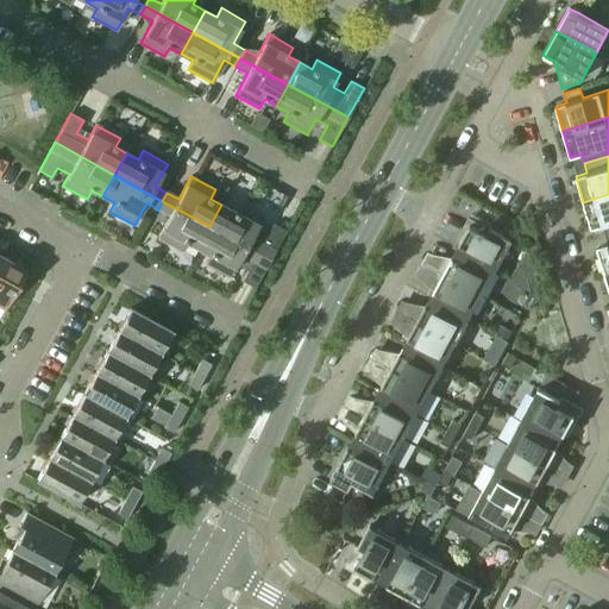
[(602,225),(606,234),(608,232),(608,194),(583,202),(591,227),(602,225)]
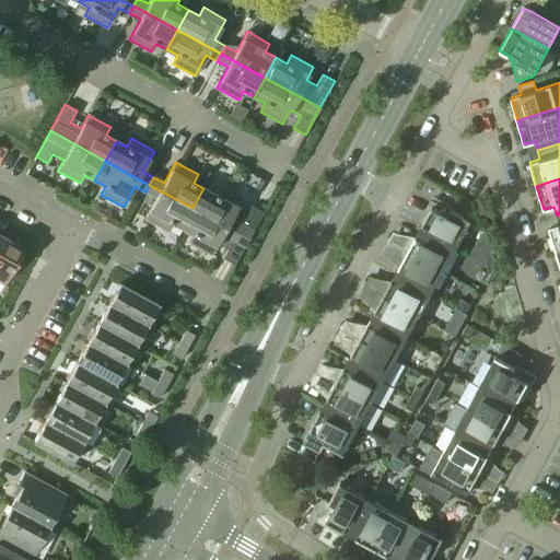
[(182,229),(193,208),(149,185),(146,193),(155,198),(144,219),(167,231),(172,222),(182,229)]
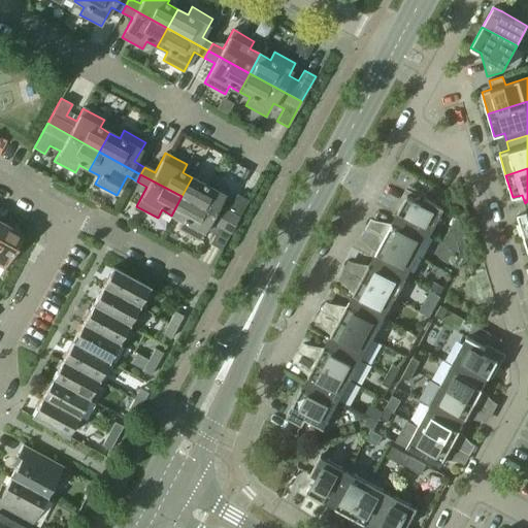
[(182,196),(234,225),(248,200),(236,194),(232,201),(223,196),(228,187),(206,175),(202,184),(192,177),(182,196)]
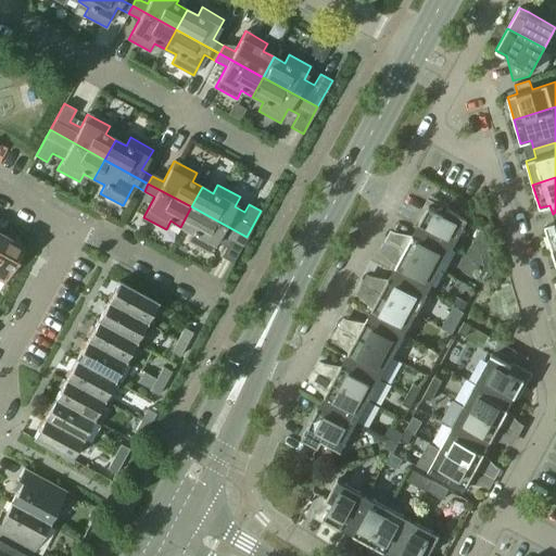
[(416,229),(452,249),(467,219),(447,209),(444,214),(428,205),(416,229)]
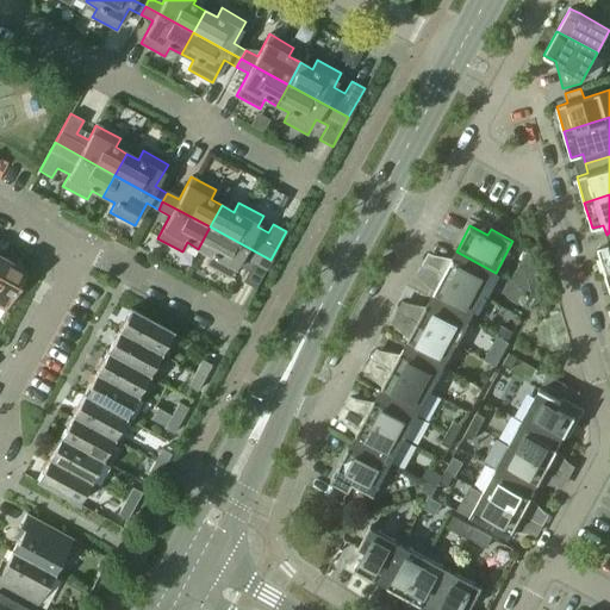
[(242,281),(255,288),(271,260),(210,226),(198,249),(210,255),(205,263),(229,278),(236,265),(248,271),(242,281)]
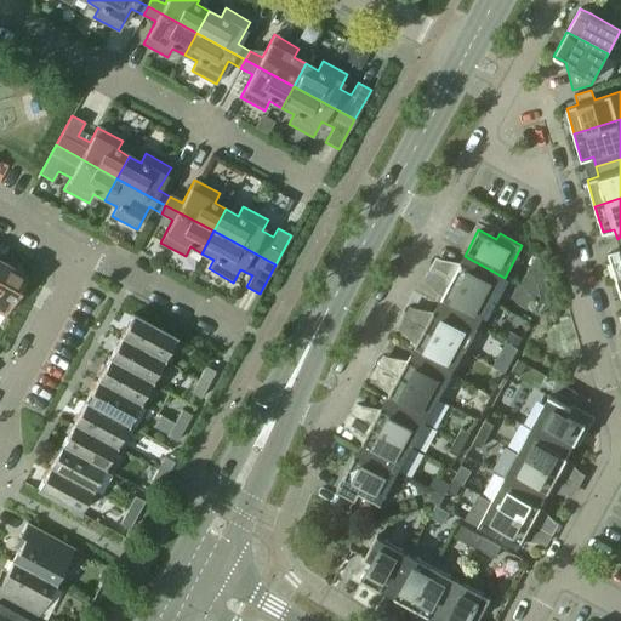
[(616,278),(620,277),(620,237),(617,239),(620,249),(609,252),(616,278)]
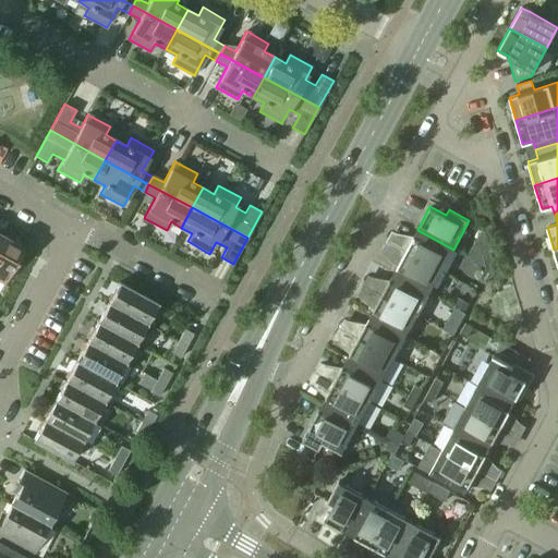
[(405,252),(441,271),(453,250),(417,230),(405,252)]
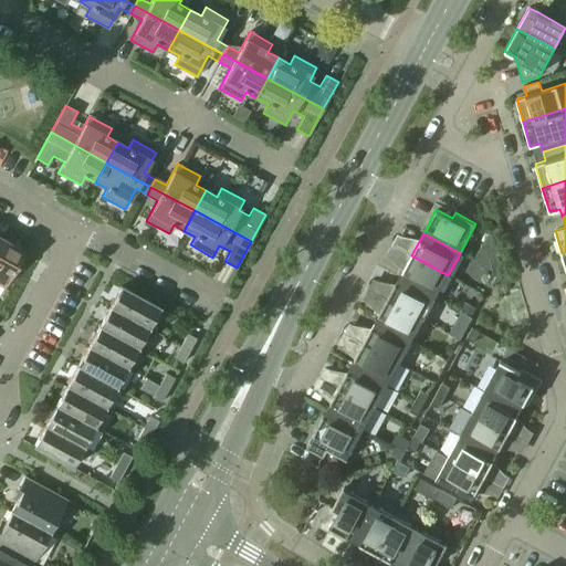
[(0,244),(0,285),(3,289),(24,251),(2,240),(0,244)]
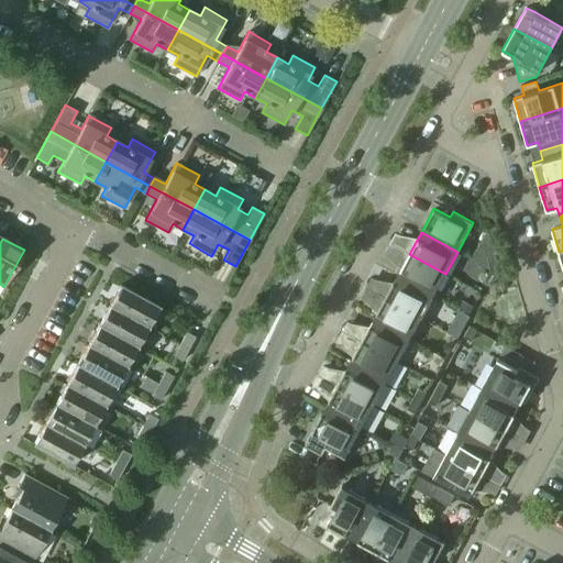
[(397,276),(433,296),(445,274),(409,254),(397,276)]
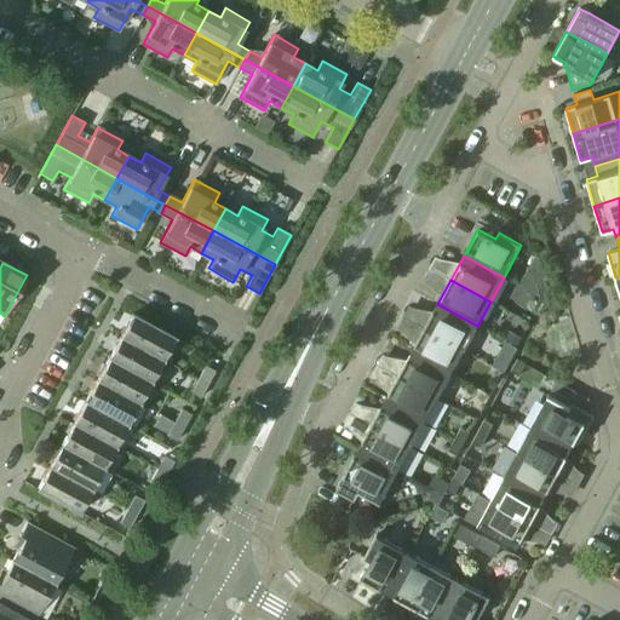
[(540,297),(549,302),(550,298),(545,281),(537,283),(540,297)]
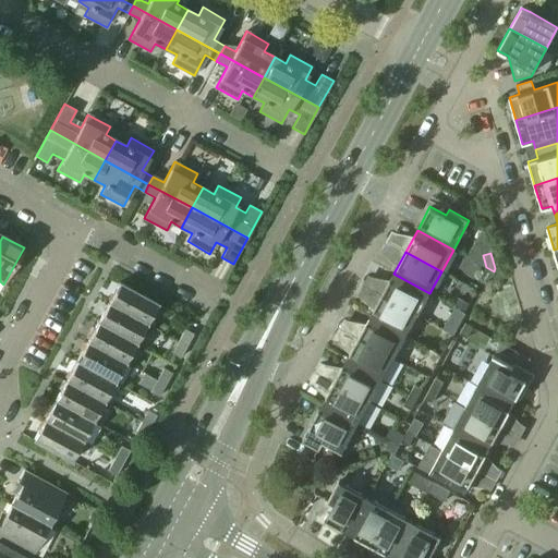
[(480,278),(487,282),(494,271),(486,267),(480,278)]
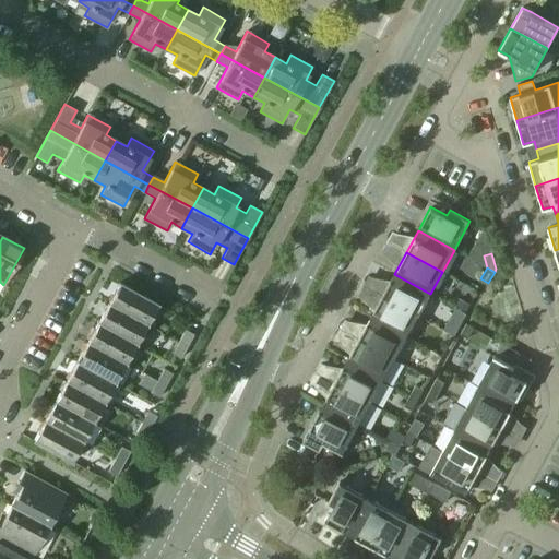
[(382,296),(418,316),(430,294),(394,274),(382,296)]
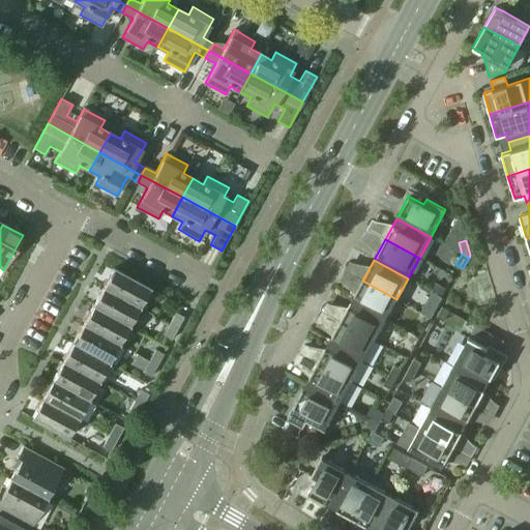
[(102,288),(139,307),(149,289),(113,268),(102,288)]
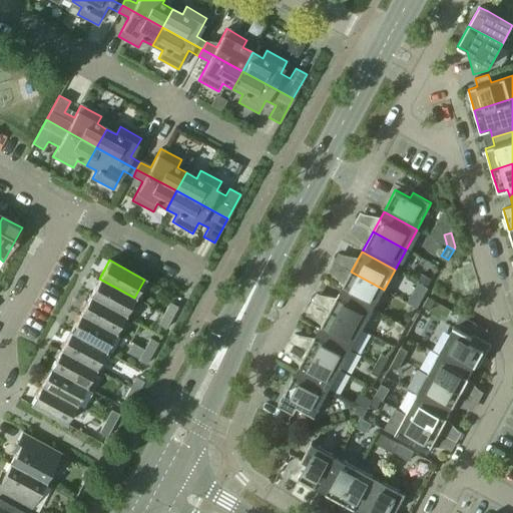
[(340,292),(373,310),(384,290),(351,272),(340,292)]
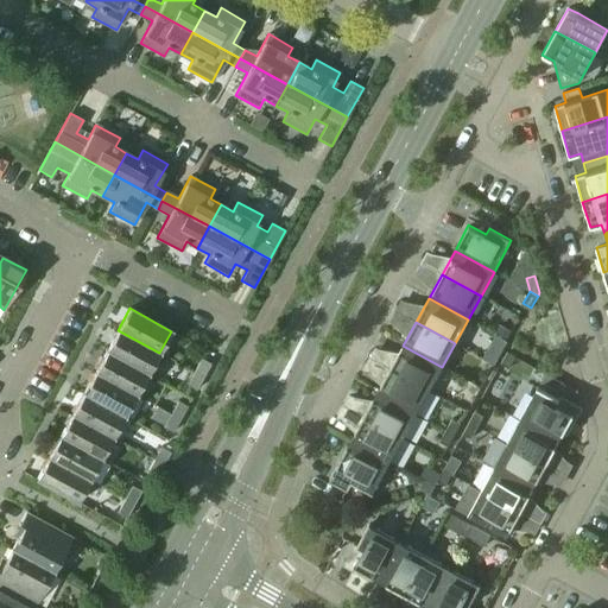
[(106,352),(147,374),(159,353),(118,330),(106,352)]
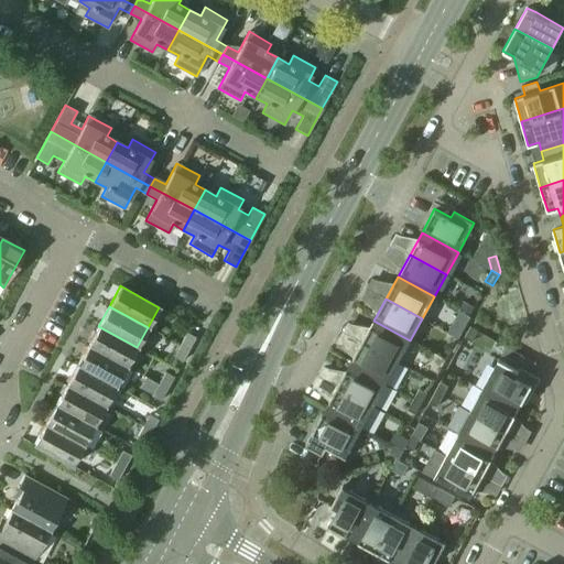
[(361,343),(398,362),(410,340),(373,321),(361,343)]
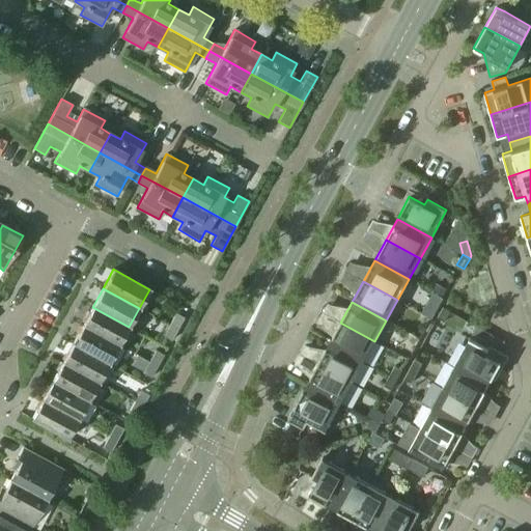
[(82,326),(118,345),(129,327),(92,307),(82,326)]
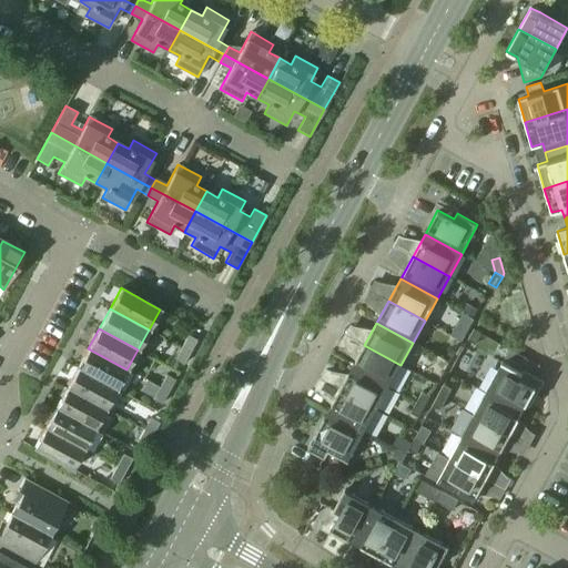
[(467,341),(475,345),(482,334),(474,330),(467,341)]
